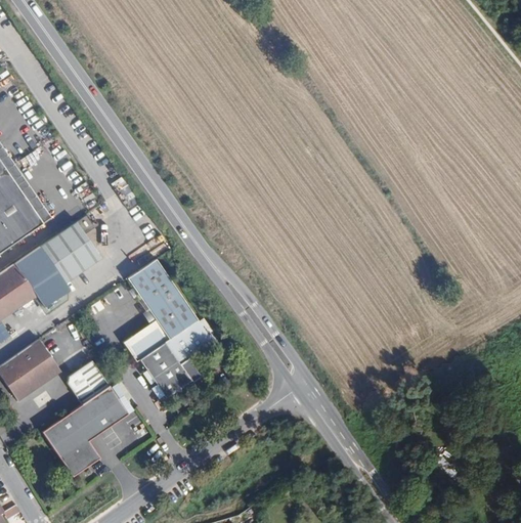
[(0,144),(0,163),(42,223),(50,217),(13,165),(0,144)]
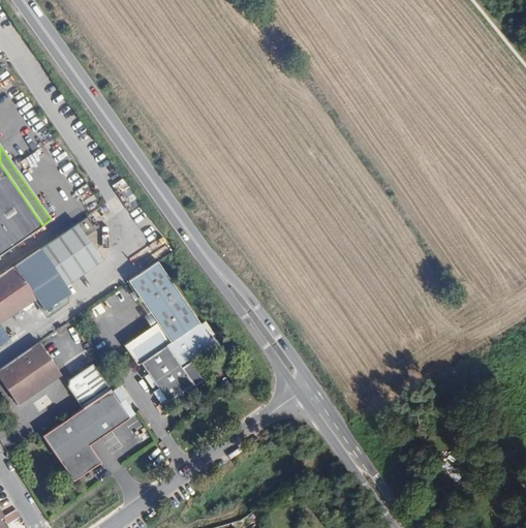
[(0,254),(42,225),(0,164),(0,254)]
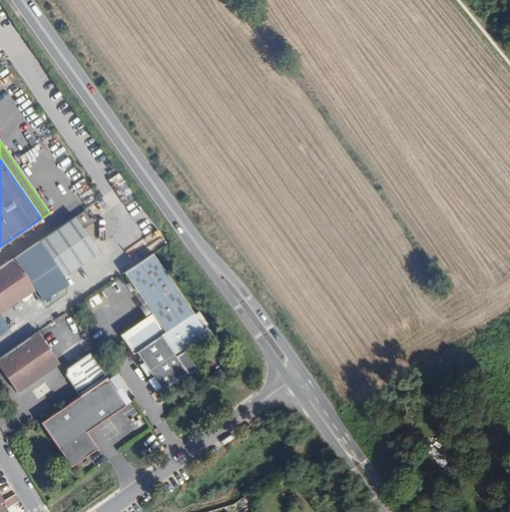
[(74,216),(39,241),(63,277),(99,252),(74,216)]
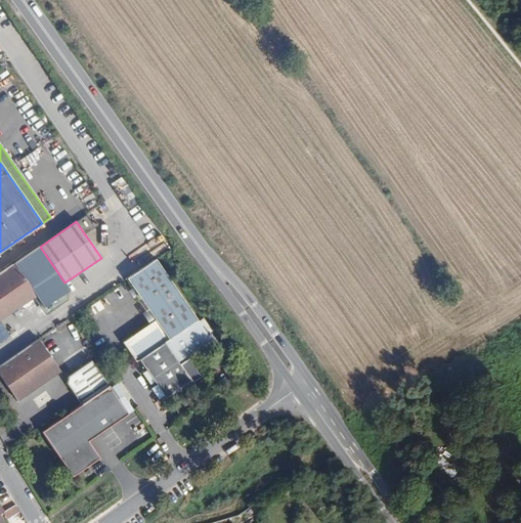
[(176,288),(156,258),(127,277),(147,307),(176,288)]
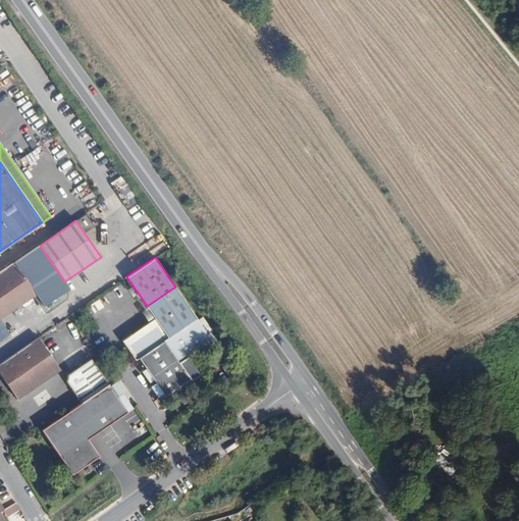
[(14,262),(0,272),(0,318),(36,295),(14,262)]
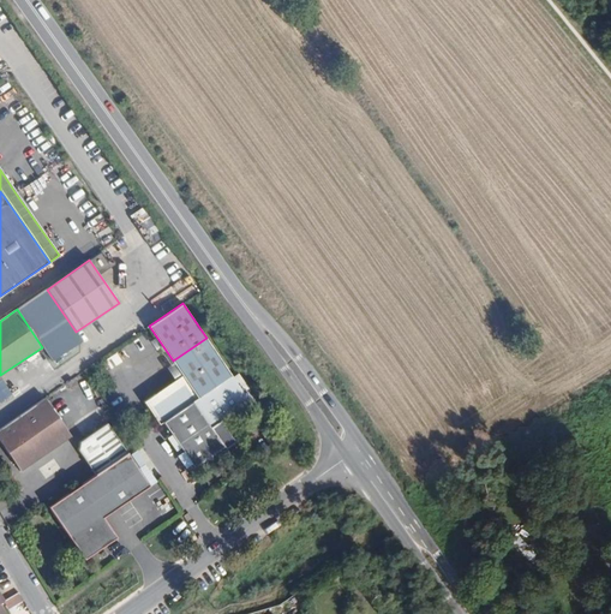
[(231,376),(207,338),(173,361),(183,376),(198,398),(229,377),(231,376)]
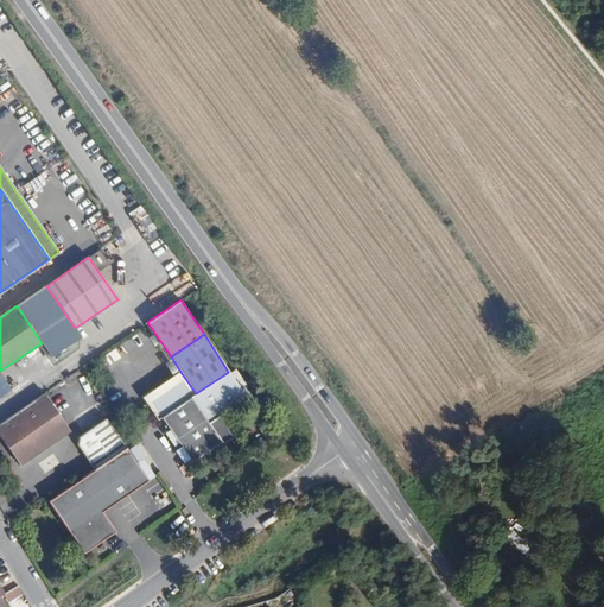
[(80,339),(49,355),(53,364),(84,347),(80,339)]
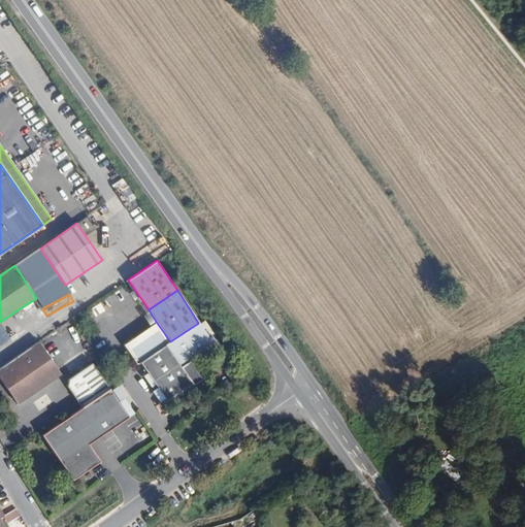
[(170,341),(157,323),(126,344),(138,364),(140,362),(166,344),(170,341)]
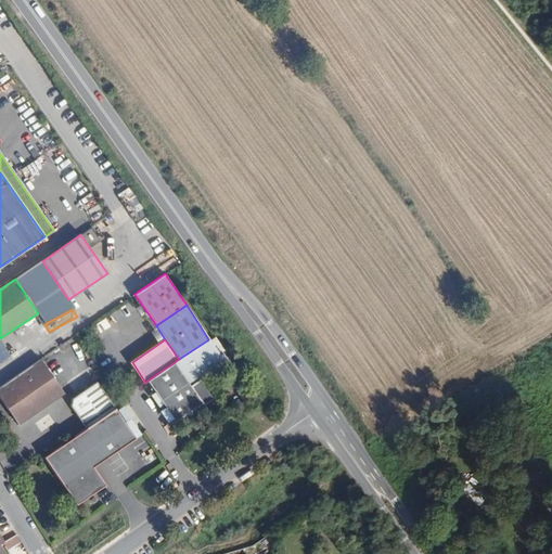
[(225,363),(208,339),(207,340),(179,359),(175,362),(202,403),(215,398),(202,378),(225,363)]
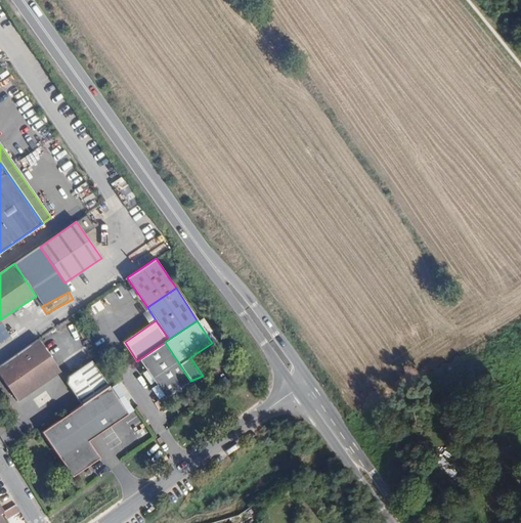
[(61,369),(39,338),(0,364),(0,374),(17,400),(61,369)]
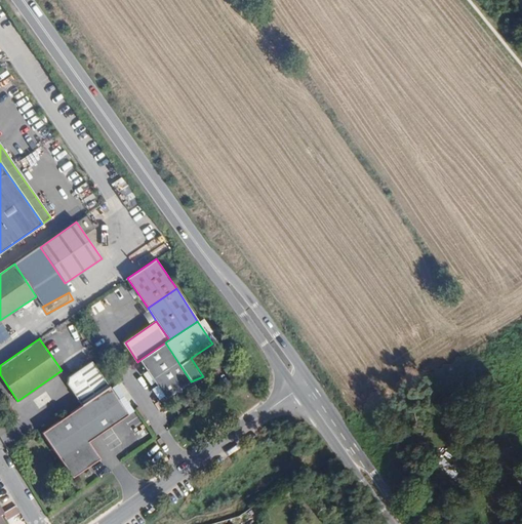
[(191,381),(165,343),(139,360),(166,398),(176,392),(181,392),(181,388),(191,381)]
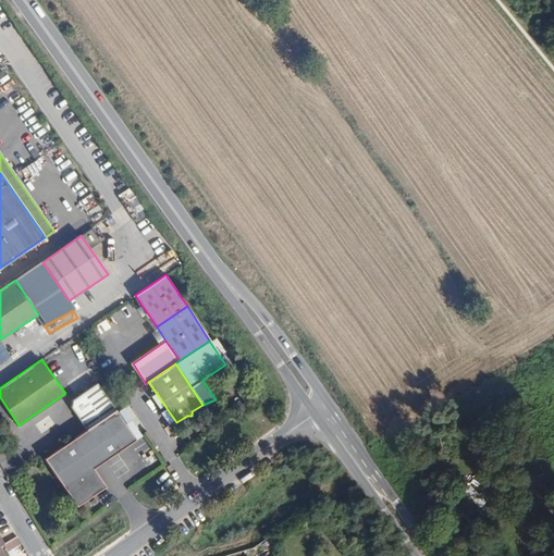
[(87,429),(115,410),(115,409),(97,382),(72,399),(71,407),(87,429)]
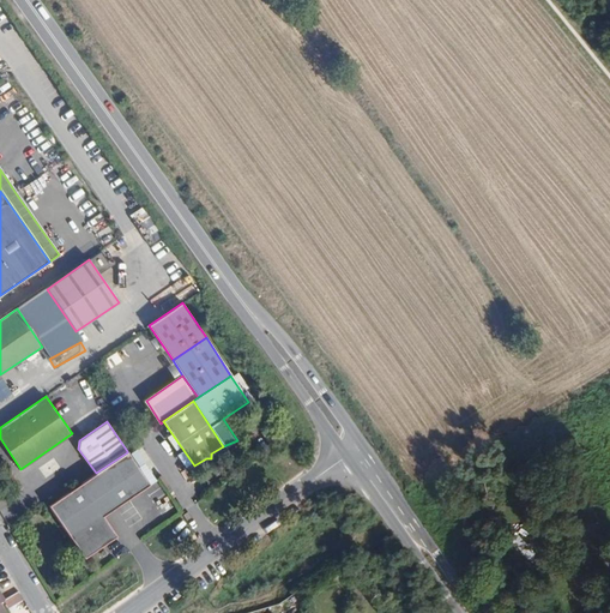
[(140,468),(148,463),(138,449),(131,454),(140,468)]
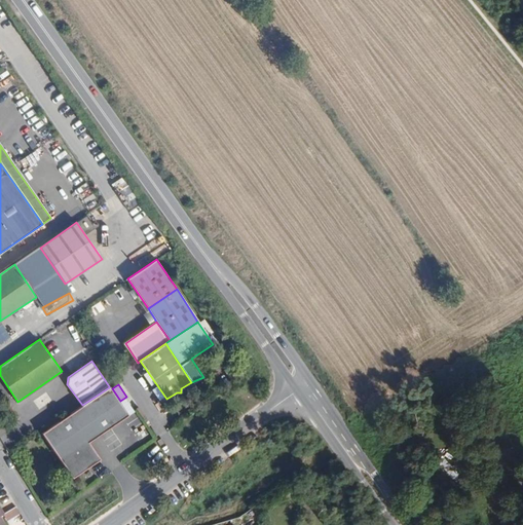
[(128,416),(109,387),(82,405),(41,434),(72,479),(100,460),(89,444),(128,416)]
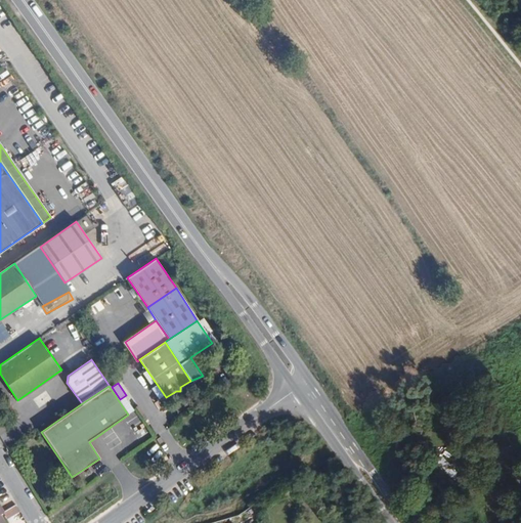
[(129,396),(121,400),(125,407),(133,403),(129,396)]
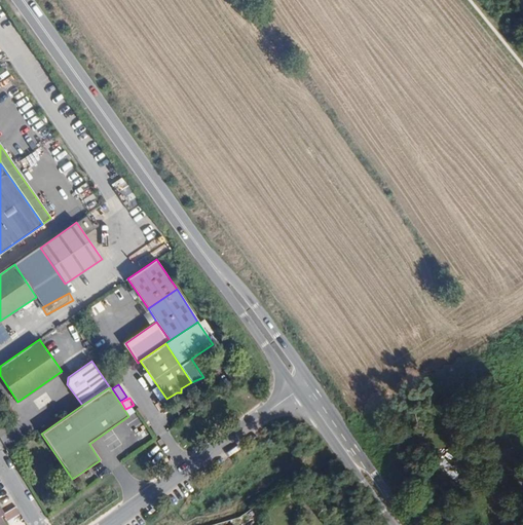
[(126,428),(131,434),(143,425),(140,420),(126,428)]
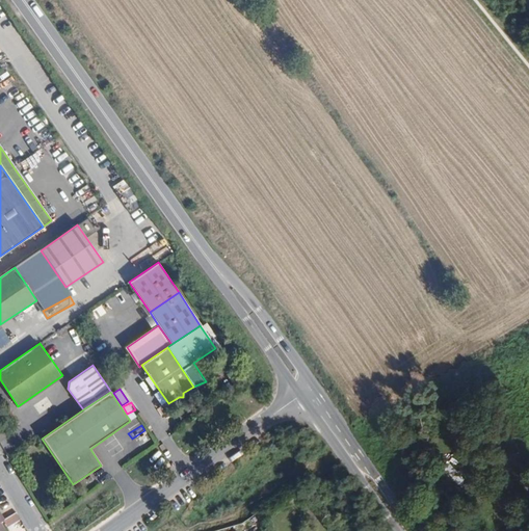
[(10,526),(22,520),(19,514),(7,520),(10,526)]
